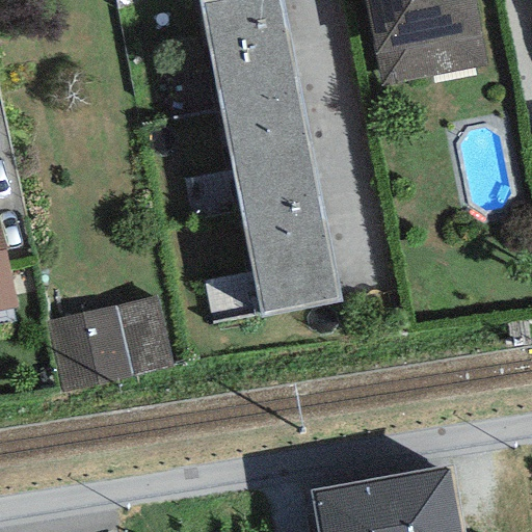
[(280,0),(203,0),(200,1),(200,5),(219,106),(297,91),(280,0)]
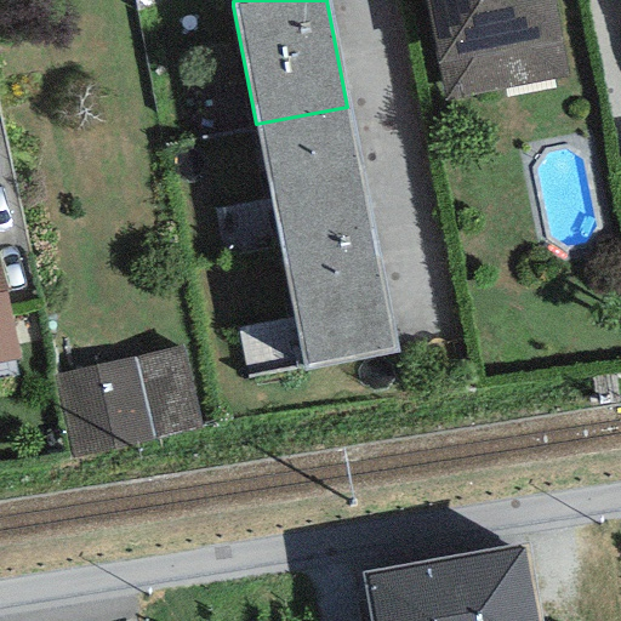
[(421,0),(440,102),(568,79),(552,0),(421,0)]
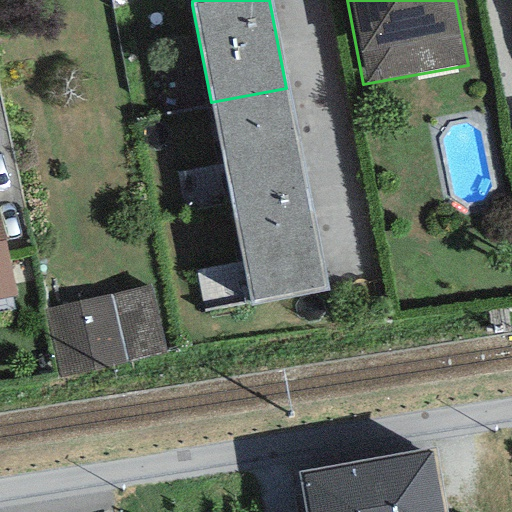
[(306,190),(286,88),(211,102),(231,205),(306,190)]
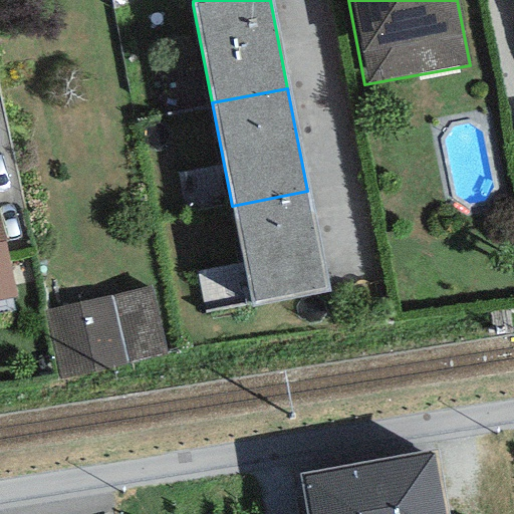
[(326,290),(307,191),(232,206),(251,304),(326,290)]
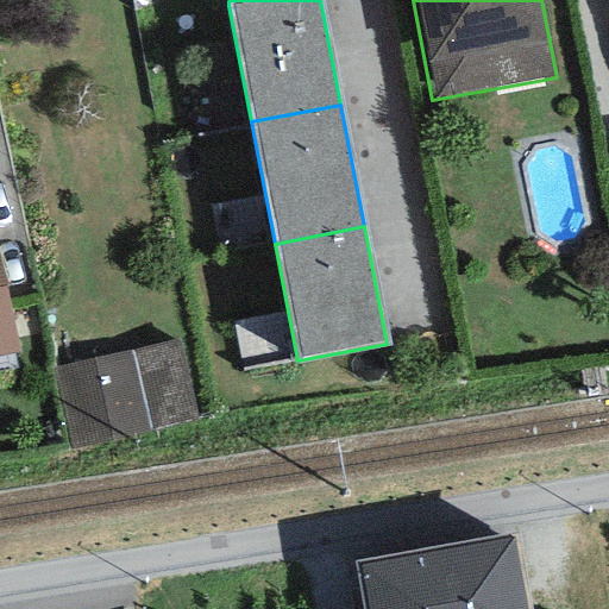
[(0,271),(0,356),(18,352),(0,271)]
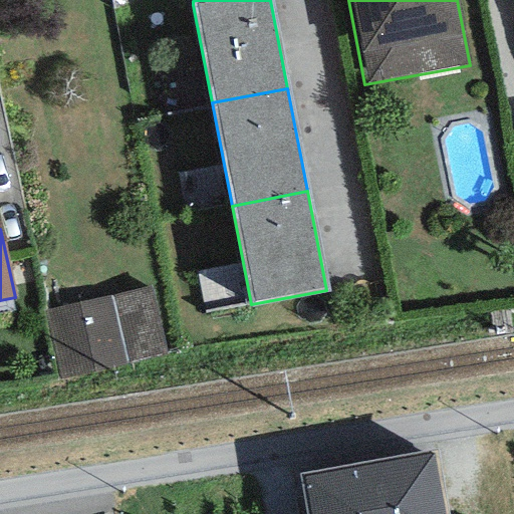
[(151,287),(44,311),(59,377),(166,355),(151,287)]
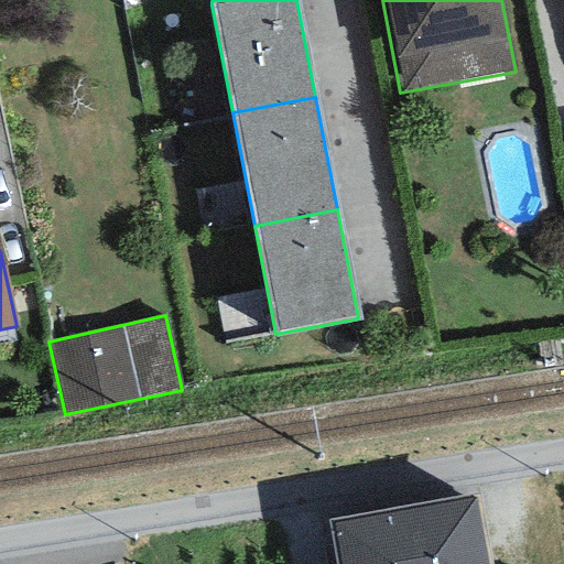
[(487,563),(475,494),(327,521),(335,563),(487,563)]
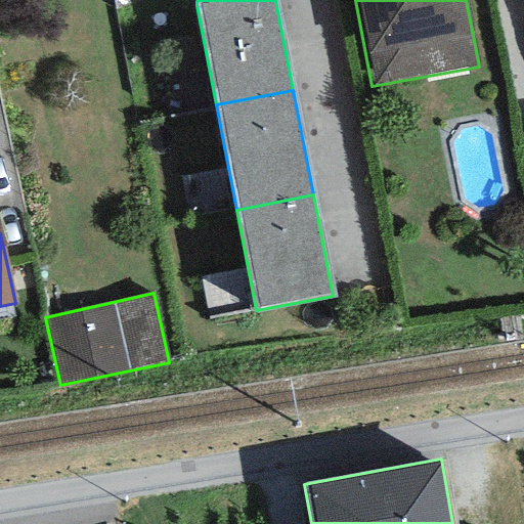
All buildings are outlined.
